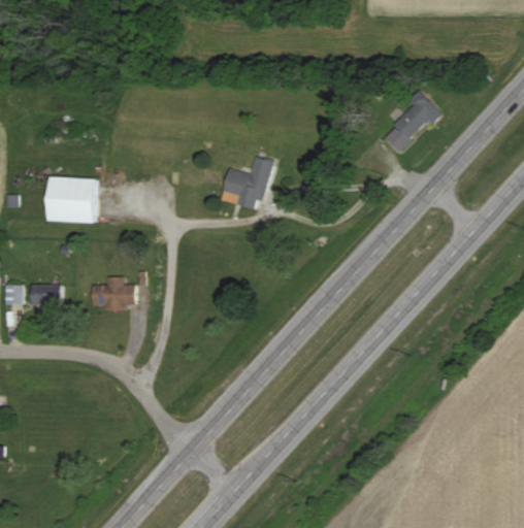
[(428,121),(431,124),(441,113),(419,90),(407,100),(414,106),(383,136),(397,151),(428,121)]
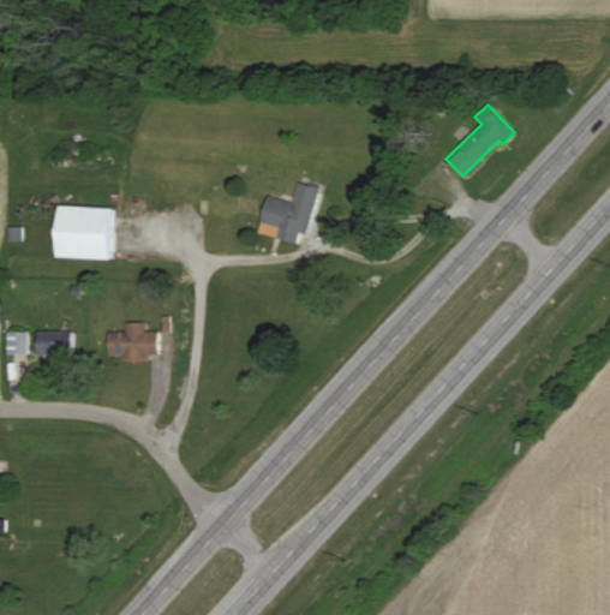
[(317,187),(297,183),(292,202),(265,196),(256,233),(295,243),(298,233),(305,236),(317,187)]
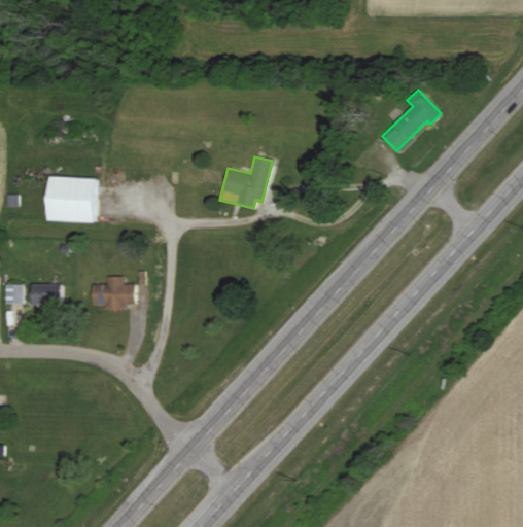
[(94,221),(94,177),(46,177),(45,221),(94,221)]
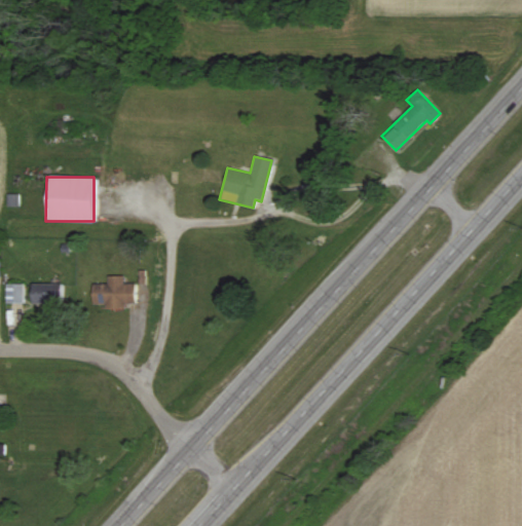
[(133,303),(133,284),(122,284),(122,276),(106,275),(106,285),(90,284),(90,304),(103,304),(103,308),(122,309),(122,303),(133,303)]
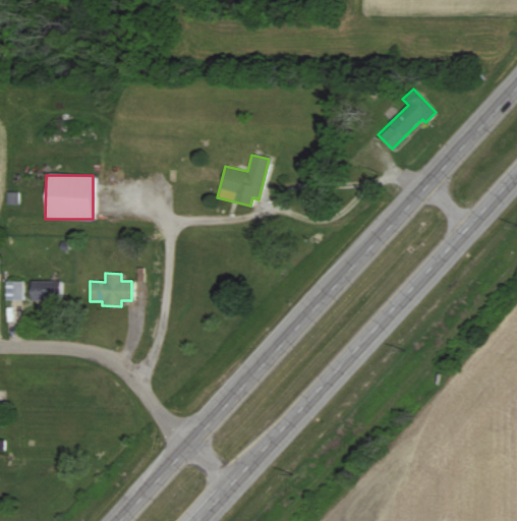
[(4,300),(22,300),(22,281),(4,281),(4,300)]
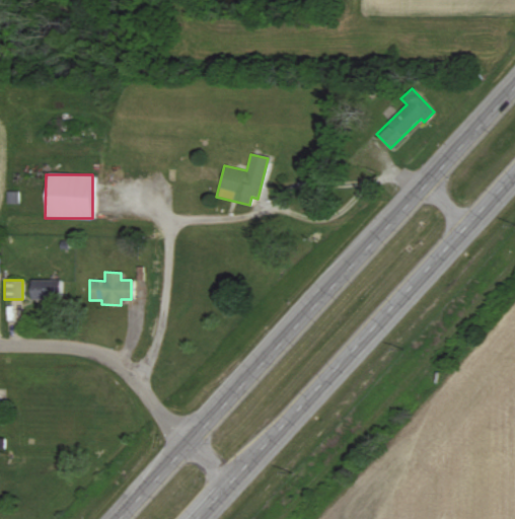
[(58,280),(29,280),(29,300),(58,300),(58,280)]
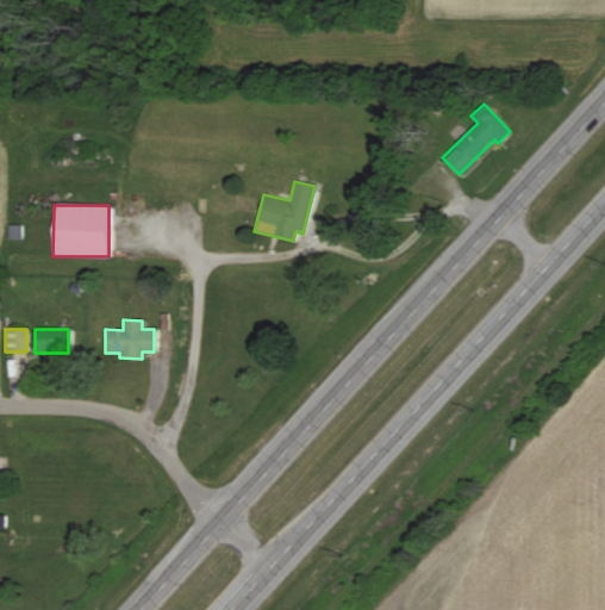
All buildings are outlined.
